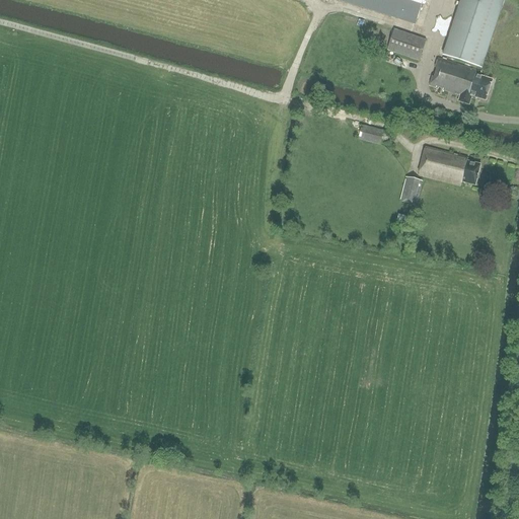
[(335,0),(415,25),(422,0),(335,0)]
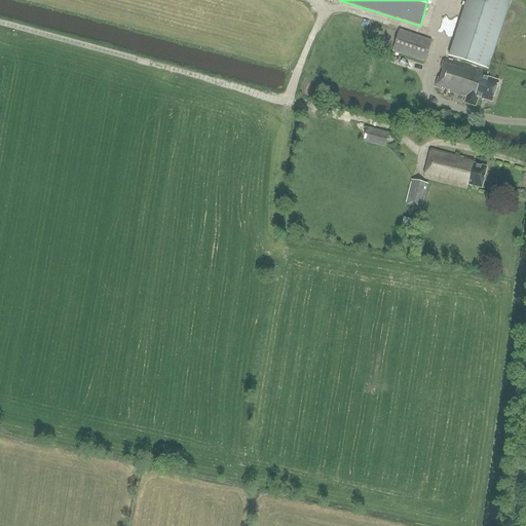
[(466,0),(449,57),(488,70),(511,0),(466,0)]
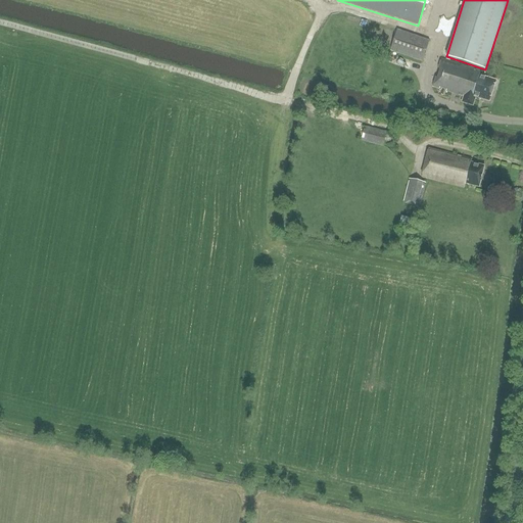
[(422,62),(430,41),(397,30),(390,51),(422,62)]
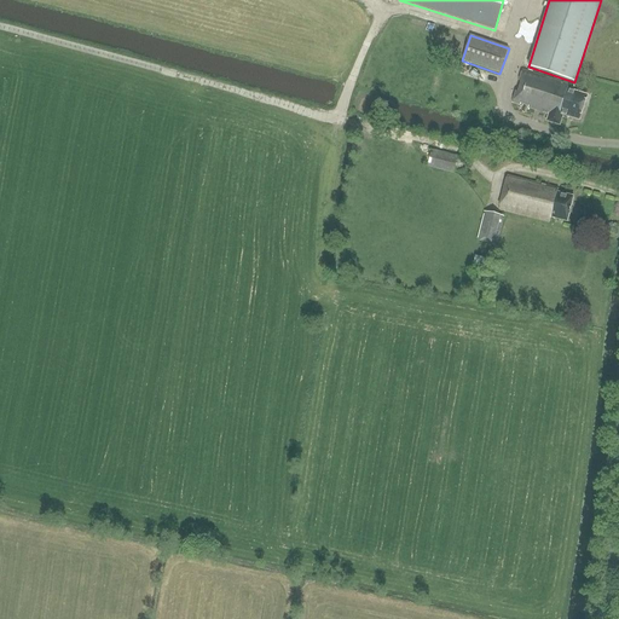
[(574,87),(531,73),(524,70),(520,81),(524,82),(520,93),(516,92),(513,103),(549,115),(547,121),(560,126),(563,115),(579,121),(588,97),(573,92),(574,87)]
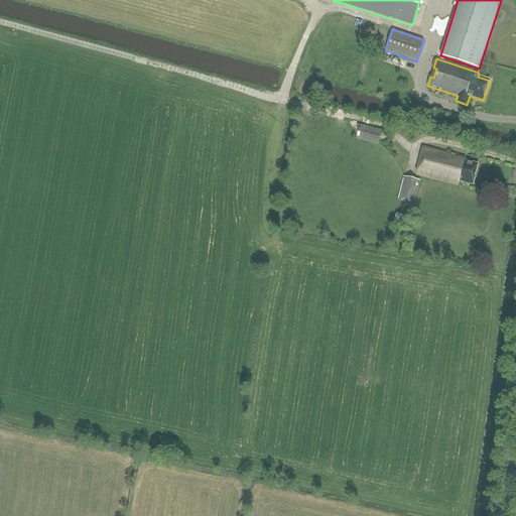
[(356,139),(378,144),(381,130),(360,125),(356,139)]
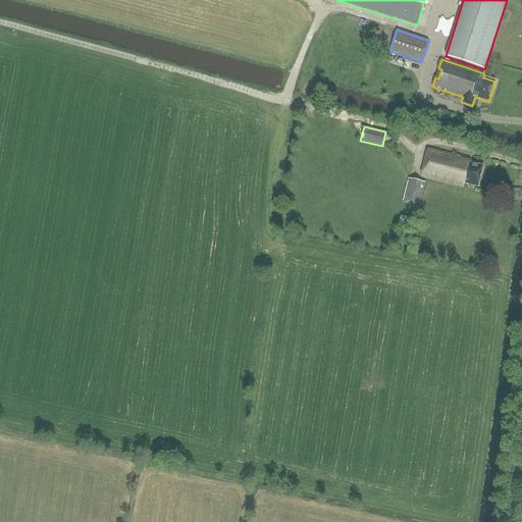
[(460,157),(457,157),(457,156),(429,148),(422,177),(464,188),(465,185),(478,188),(483,166),(470,163),(471,159),(460,156),(460,157)]
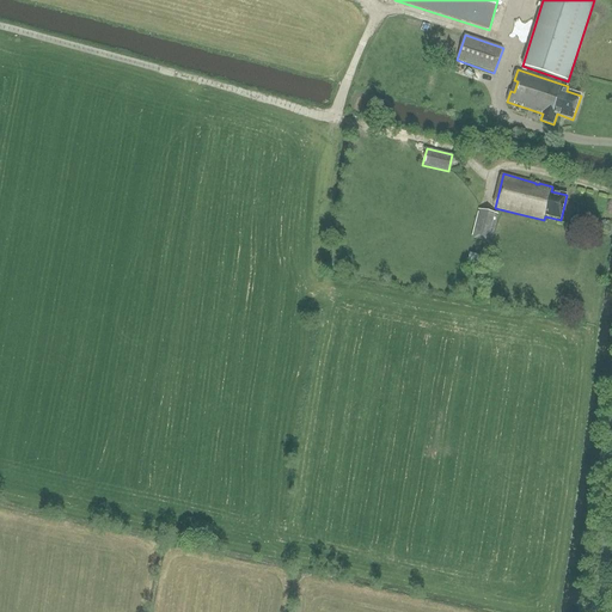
[(472,238),(491,243),(499,214),(479,209),(472,238)]
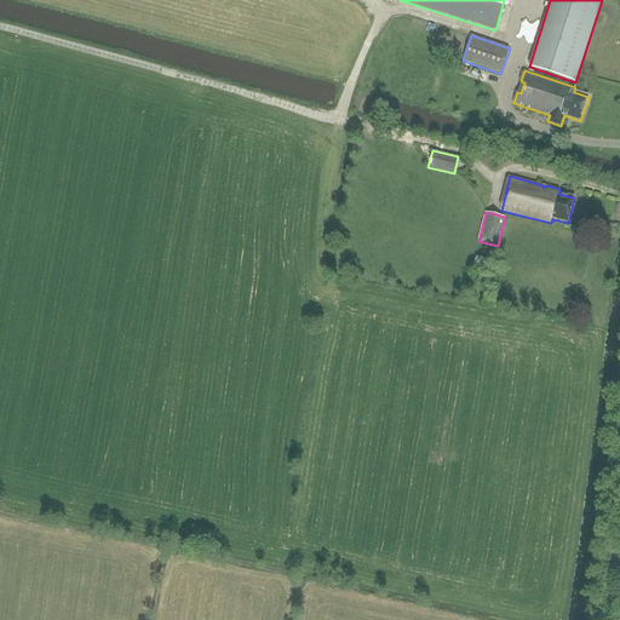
[(493,260),(476,257),(472,273),(489,276),(493,260)]
